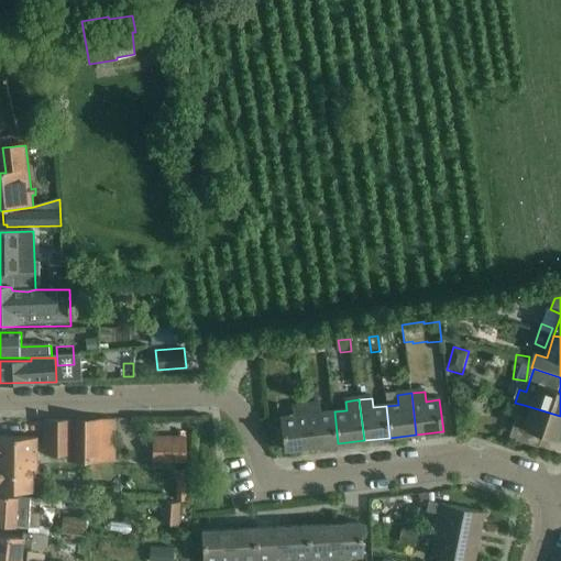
[(338,443),(334,411),(321,414),(320,405),(307,406),(311,447),(338,443)]
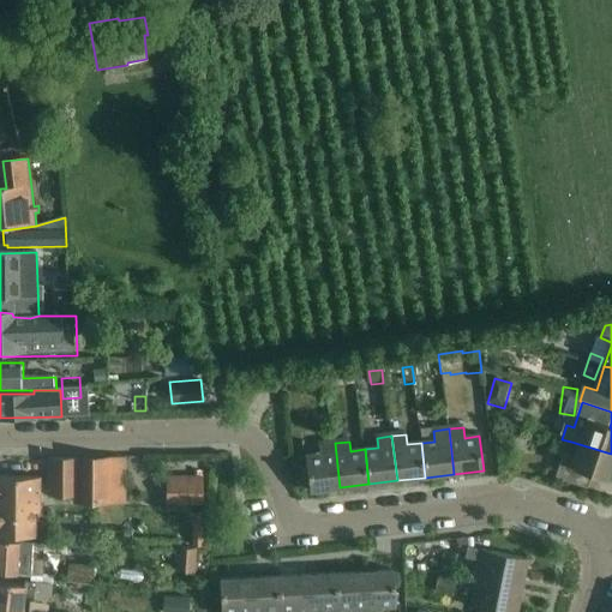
[(609,481),(611,473),(611,454),(571,442),(580,445),(576,459),(564,455),(556,479),(588,490),(592,477),(609,481)]
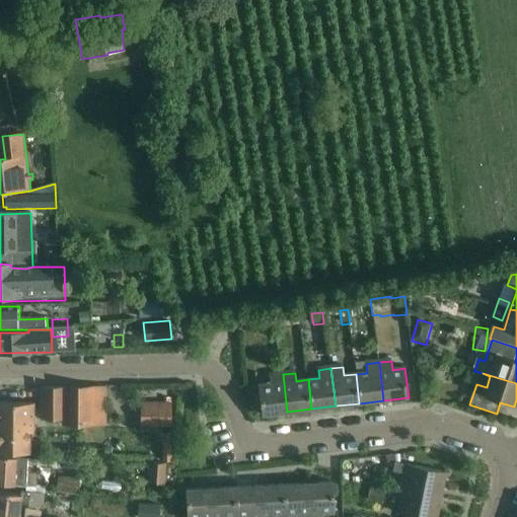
[(287,412),(283,374),(270,375),(271,384),(259,385),(263,415),(287,412)]
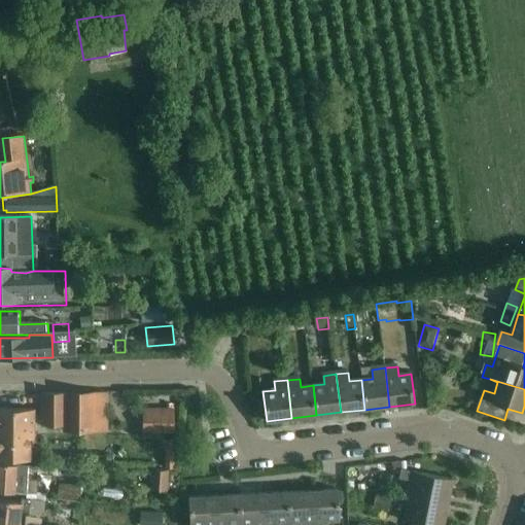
[(65,395),(44,395),(44,426),(66,426),(66,431),(95,431),(95,393),(65,393),(65,395)]
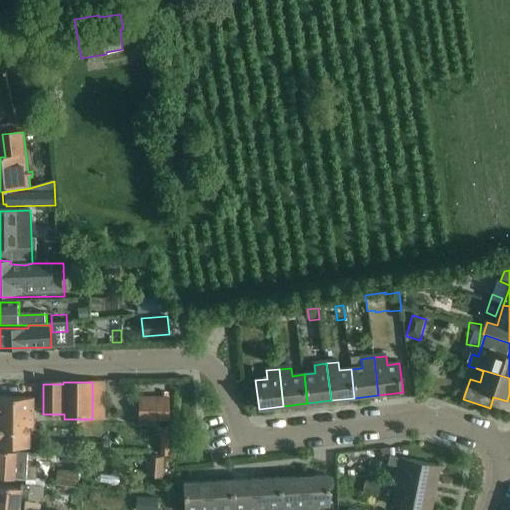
[(137,413),(168,412),(167,388),(136,389),(137,413)]
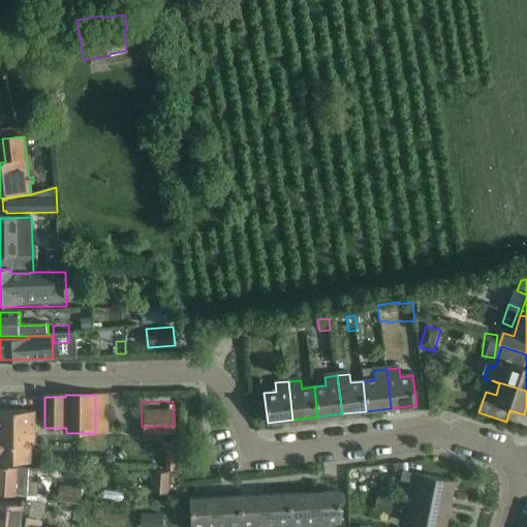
[(34,412),(0,412),(0,462),(30,463),(30,436),(34,436),(34,412)]
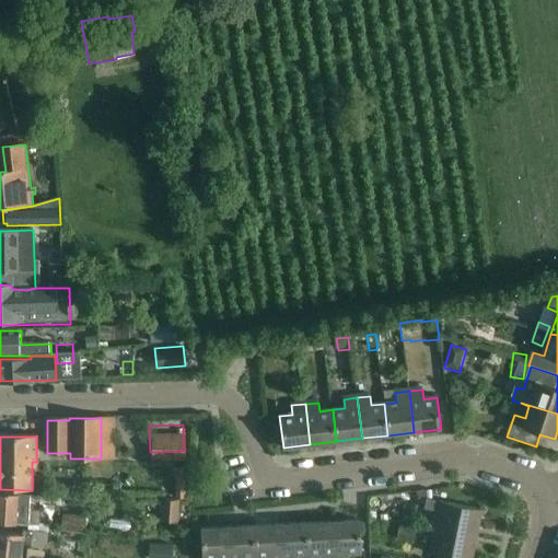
[(38,497),(0,495),(0,522),(31,524),(32,501),(37,501),(38,497)]
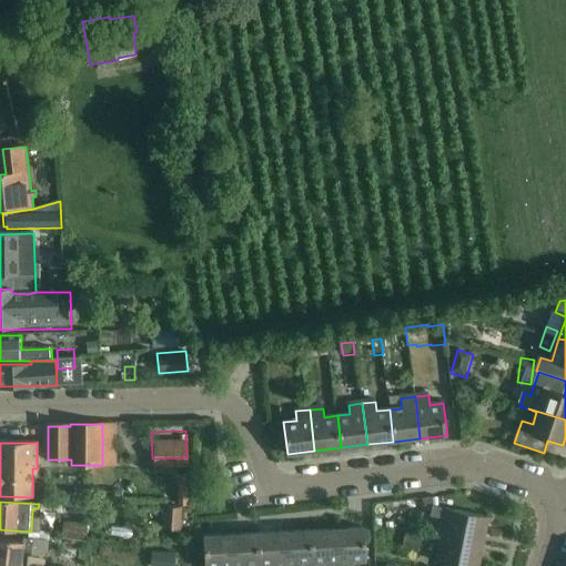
[(64,505),(44,504),(43,513),(64,514),(64,505)]
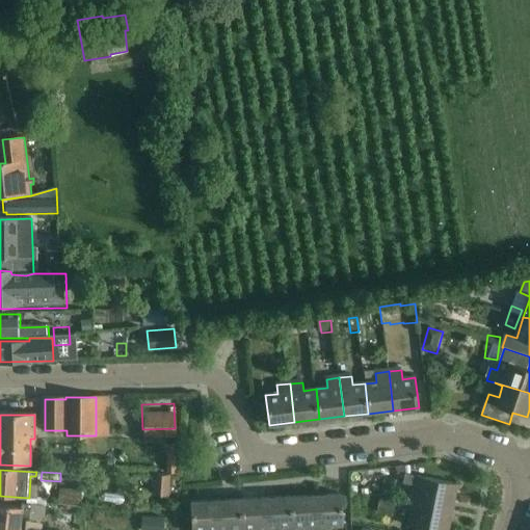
[(170,478),(155,476),(153,497),(169,498),(170,478)]
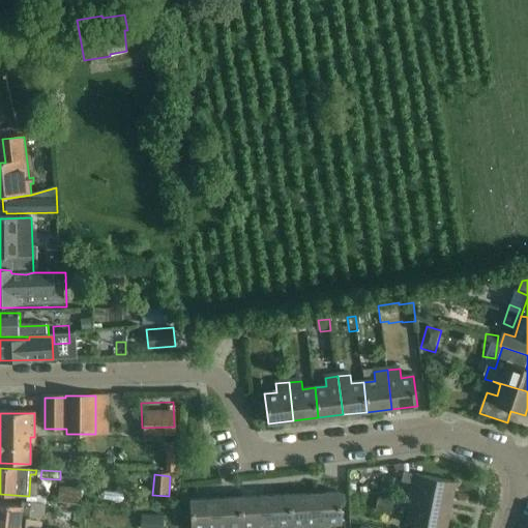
[(417,476),(412,501),(452,509),(458,485),(417,476)]
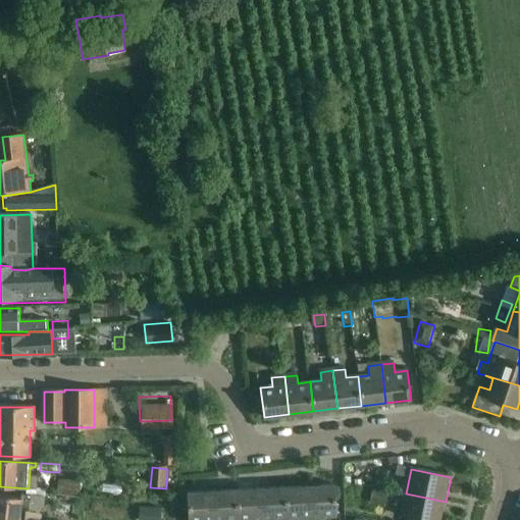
[(312,486),(333,486),(333,476),(312,476),(312,486)]
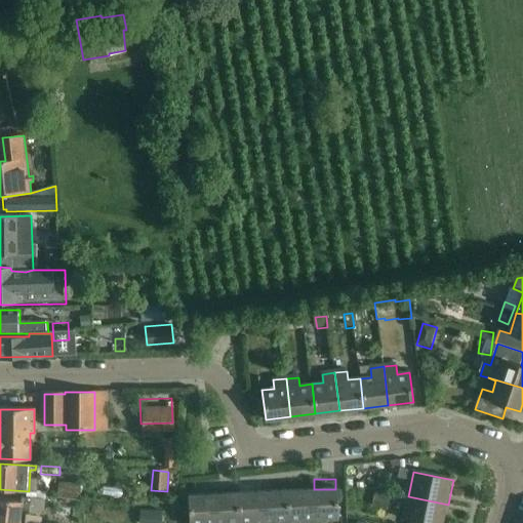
[(80,498),(81,485),(62,484),(61,497),(80,498)]
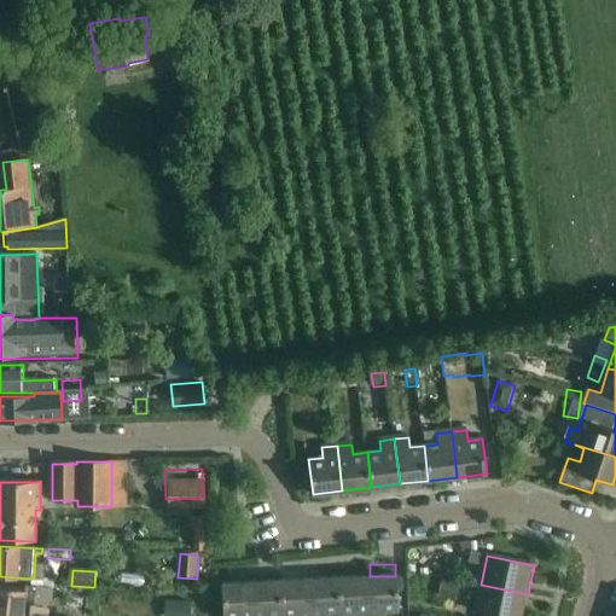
[(397,577),(367,579),(368,615),(383,615),(383,614),(399,612),(397,577)]
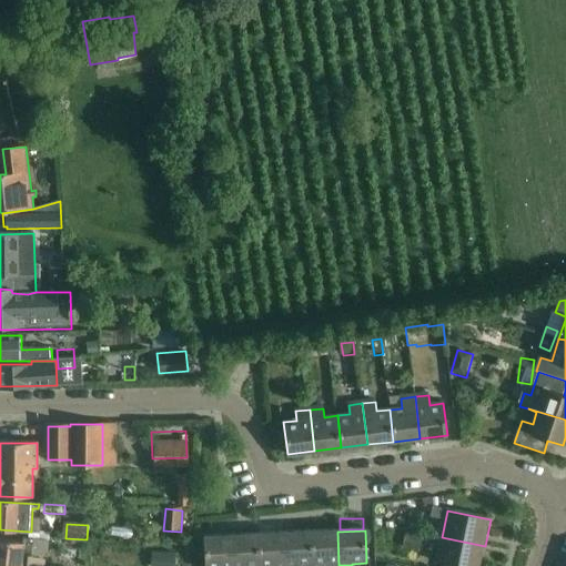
[(339,565),(337,532),(311,533),(313,565),(339,565)]
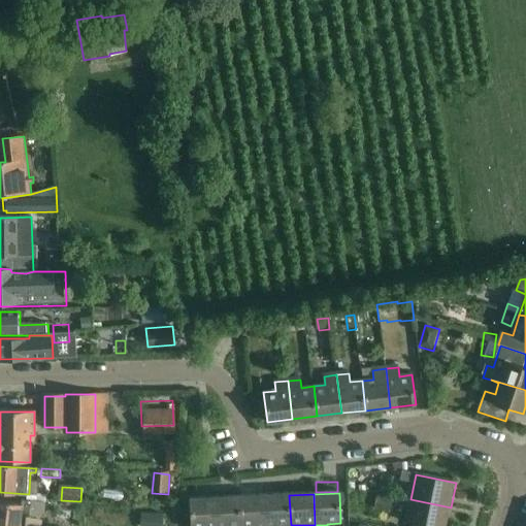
[(380,494),(377,505),(391,508),(394,497),(380,494)]
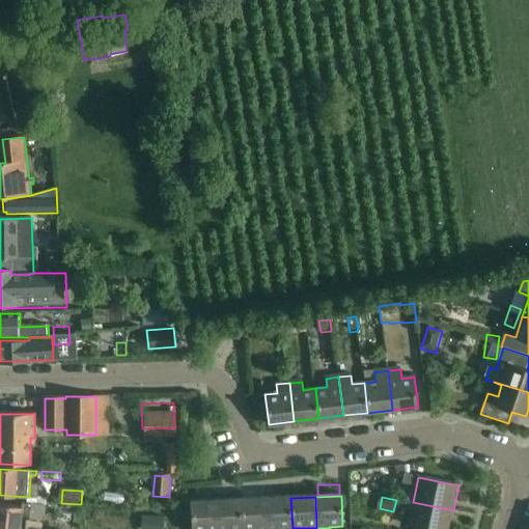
[(293,528),(290,498),(267,500),(268,528),(293,528)]
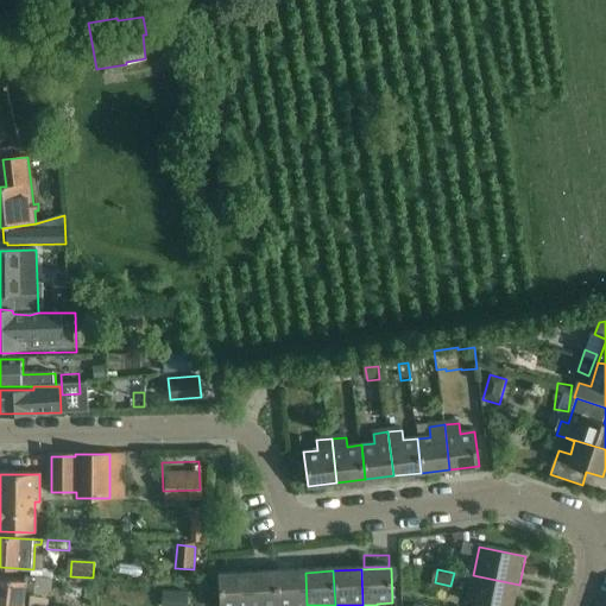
[(307,605),(305,573),(277,574),(278,605),(307,605)]
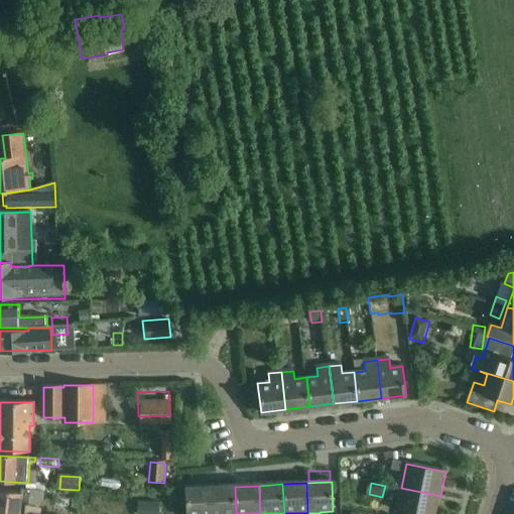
[(236,513),(235,487),(211,488),(212,513),(236,513)]
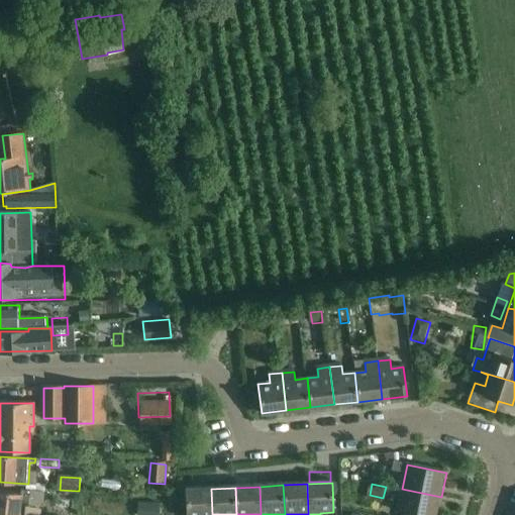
[(212,514),(211,489),(187,490),(188,514),(212,514)]
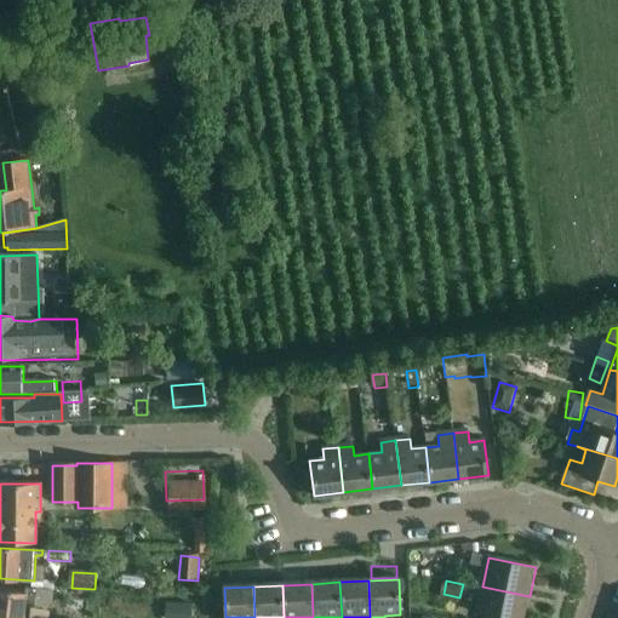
[(525,617),(530,596),(482,587),(478,617),(525,617)]
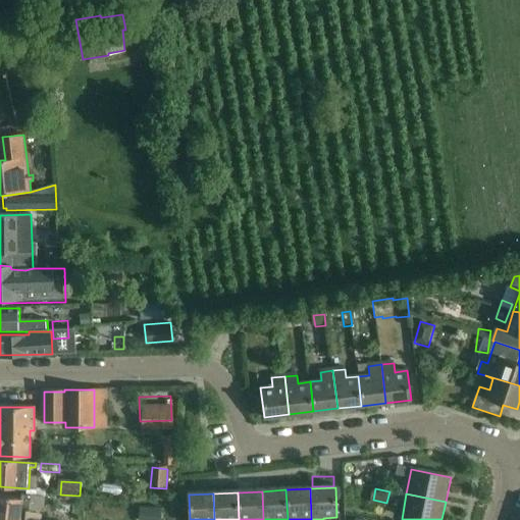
[(21,499),(0,496),(0,519),(19,519),(22,507),(43,510),(45,498),(22,495),(21,499)]
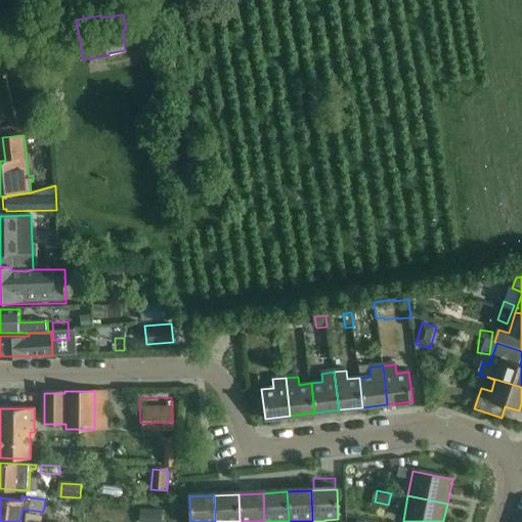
[(161,521),(163,511),(147,510),(146,521),(161,521)]
